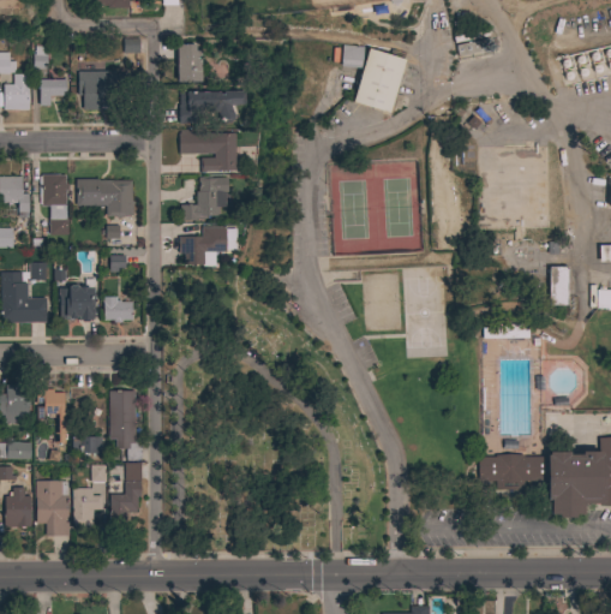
[(457,45),(480,40),(483,51),(460,55),(457,45)]
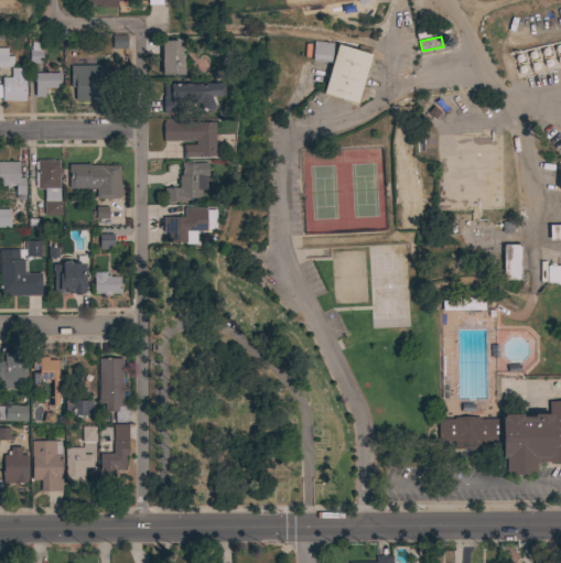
[(334,62),(311,60),(313,39),(336,42),(334,62)]
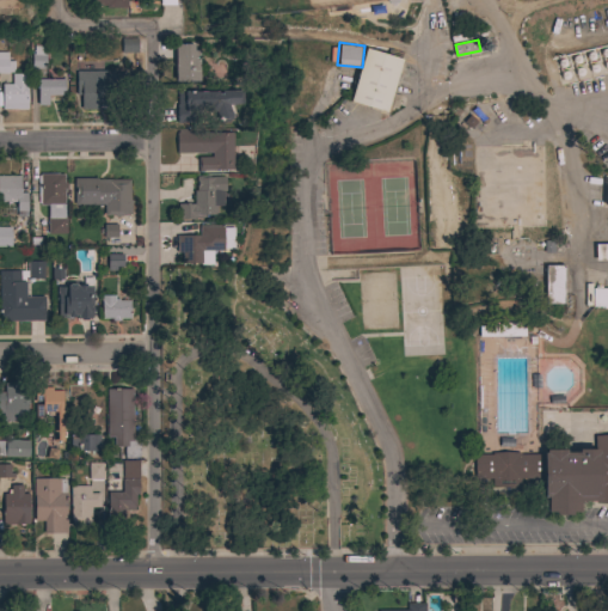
[(178,43),(196,43),(196,49),(202,49),(202,80),(178,80),(178,43)]
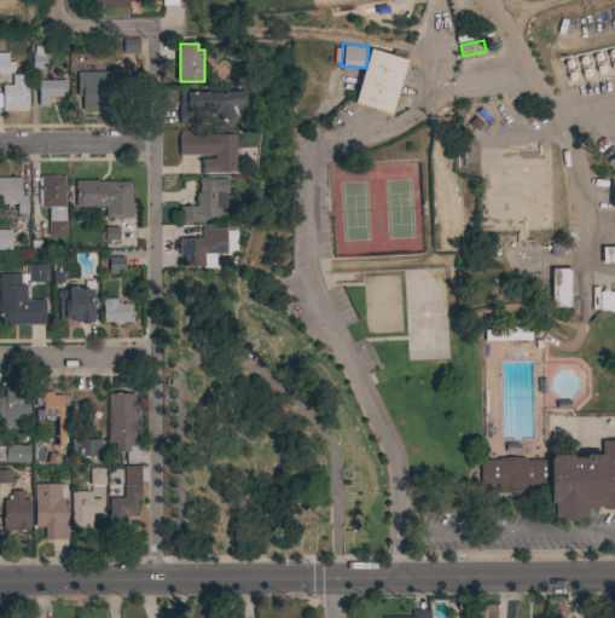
[(50,46),(50,61),(46,61),(46,69),(35,69),(35,53),(38,53),(38,46),(50,46)]
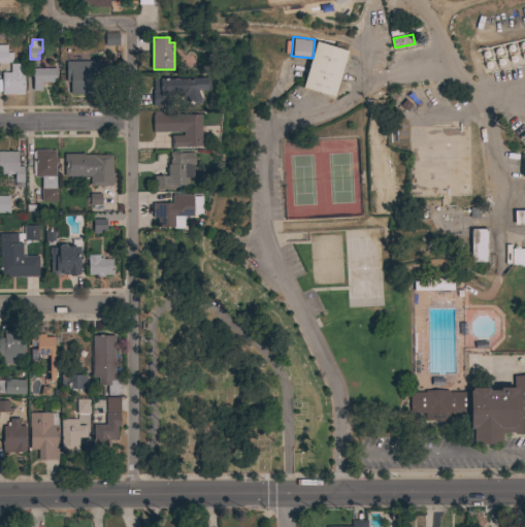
[(337,46),(338,41),(351,45),(340,79),(349,81),(345,93),(337,91),(336,97),(304,87),(318,40),(337,46)]
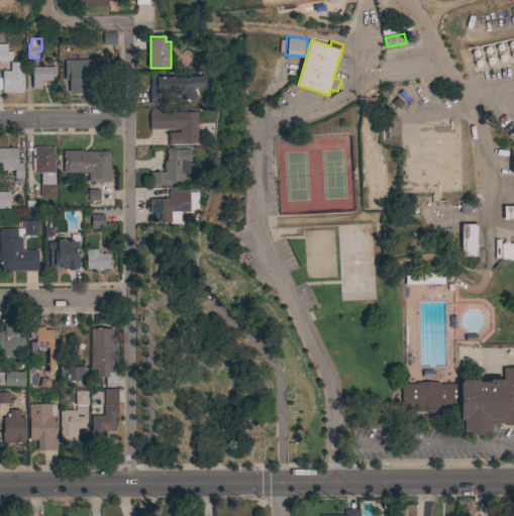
[(0,43),(9,43),(9,50),(14,50),(14,61),(9,61),(9,62),(0,62),(0,43)]
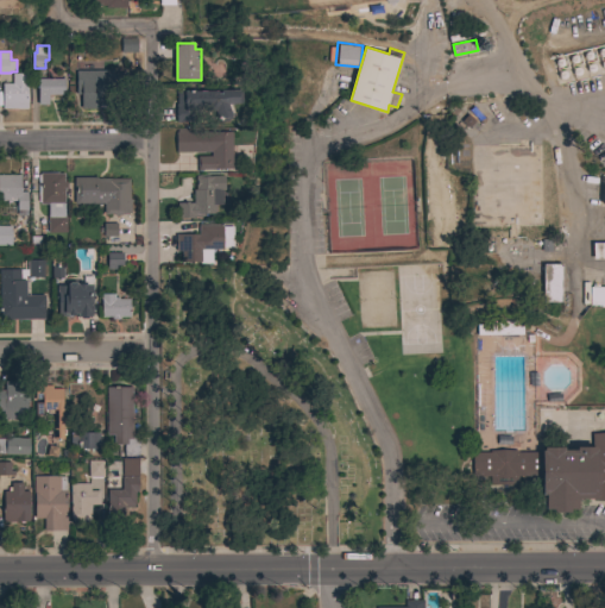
[(115,69),(115,71),(133,71),(133,88),(115,88),(117,106),(106,106),(106,108),(84,108),(84,93),(79,93),(79,70),(115,69)]
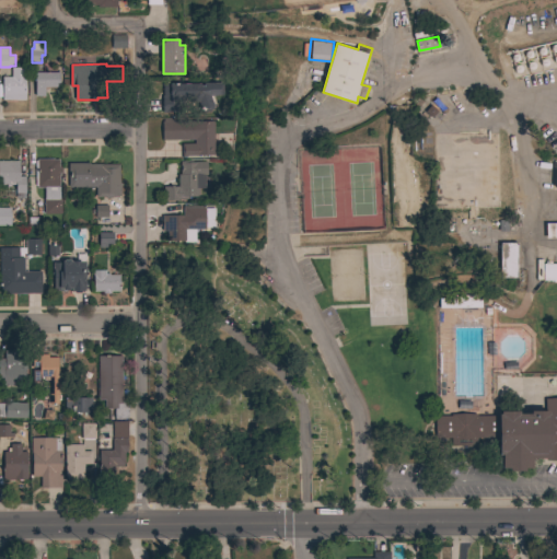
[(27,100),(4,100),(4,76),(13,76),(13,67),(27,67),(27,100)]
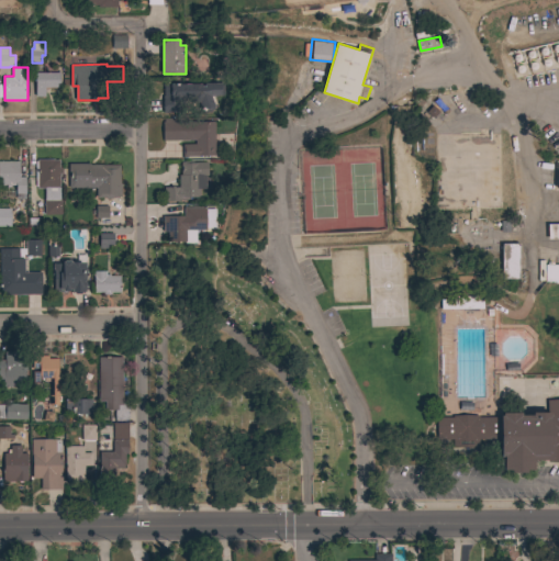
[(62,71),(62,87),(47,87),(47,96),(37,96),(37,71),(62,71)]
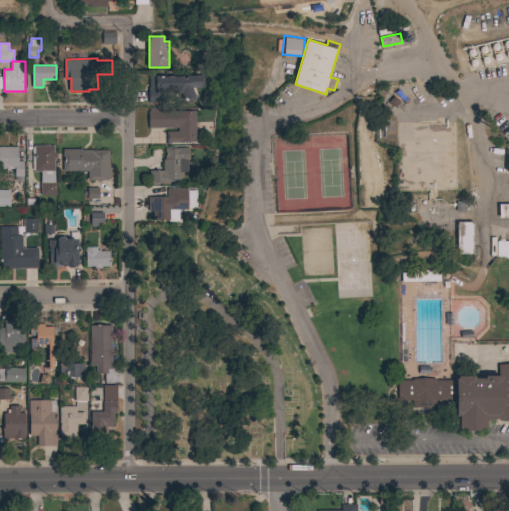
[(205,75),(205,86),(196,86),(199,94),(195,96),(197,99),(187,103),(184,94),(164,95),(164,102),(150,102),(150,87),(151,87),(151,76),(205,75)]
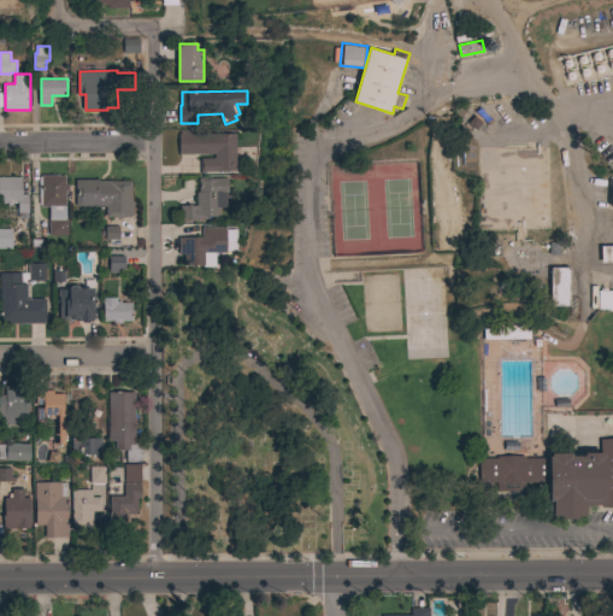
[(181,133),(182,133),(182,130),(194,130),(194,133),(219,132),(219,133),(237,133),(237,170),(208,171),(208,172),(202,172),(202,158),(216,157),(216,153),(181,154),(181,133)]
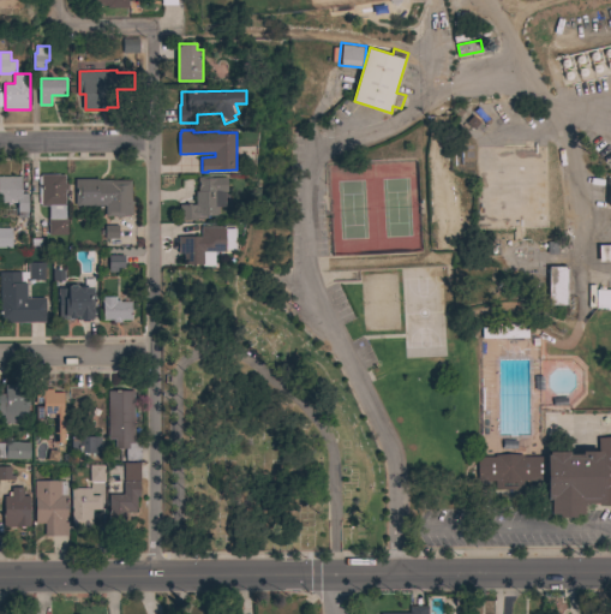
[(61,173),(61,174),(67,174),(67,184),(70,184),(70,189),(67,189),(67,218),(70,218),(70,234),(52,234),(51,206),(43,206),(43,174),(61,173)]
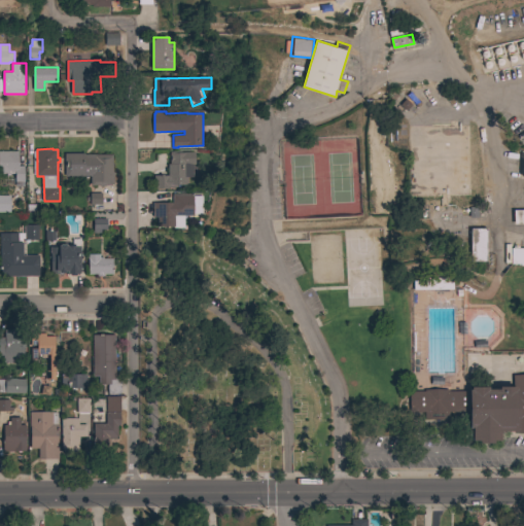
[(0,150),(21,150),(20,166),(26,166),(26,185),(18,185),(18,181),(16,181),(16,173),(12,172),(12,174),(8,174),(8,173),(0,173),(0,150)]
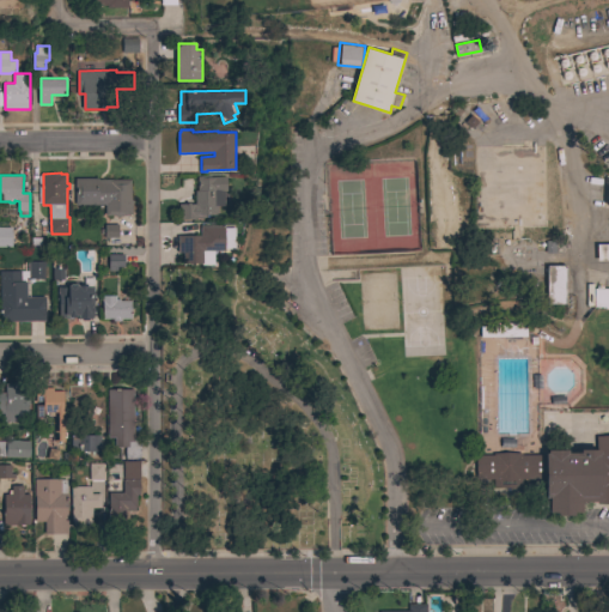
[(229,191),(226,191),(226,205),(220,206),(220,213),(218,213),(218,214),(207,214),(207,218),(182,218),(181,204),(189,204),(189,201),(192,201),(192,204),(198,204),(198,191),(200,191),(200,185),(201,185),(201,181),(200,181),(200,176),(213,175),(213,176),(229,176),(229,191)]
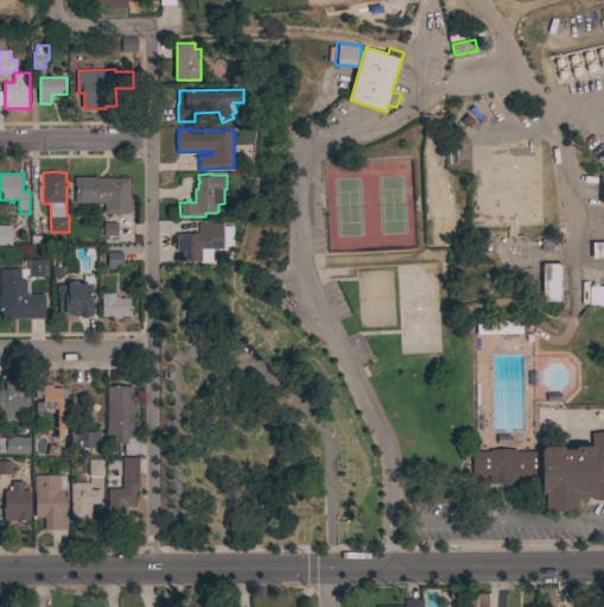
[(100,176),(100,178),(133,177),(133,212),(131,212),(131,213),(124,213),(124,214),(116,214),(116,213),(107,213),(107,202),(77,202),(77,176),(100,176)]
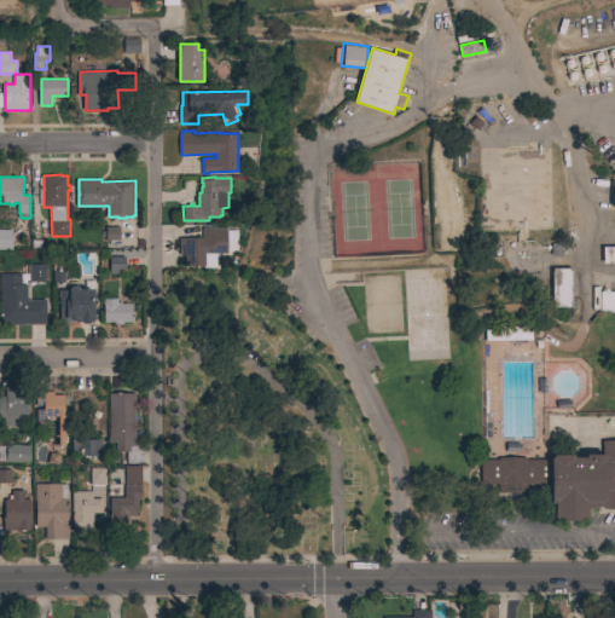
[(122,226),(122,240),(108,240),(108,226),(122,226)]
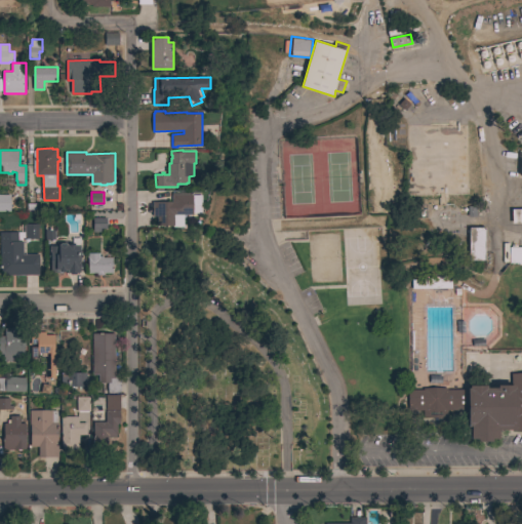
[(173,201),(174,193),(194,193),(194,214),(186,214),(185,227),(175,227),(175,225),(159,225),(159,216),(154,216),(154,201),(173,201)]
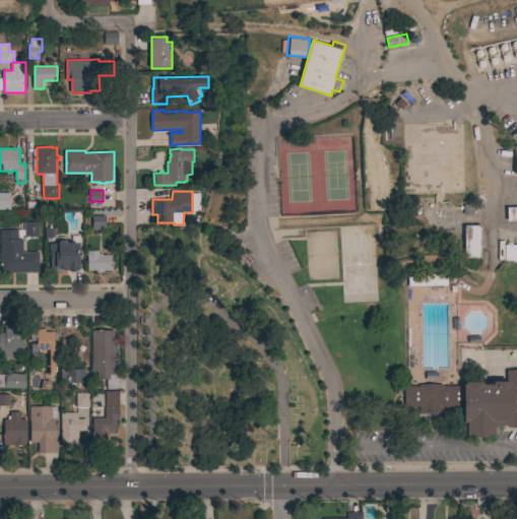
[(12,209),(0,209),(0,192),(12,192),(12,209)]
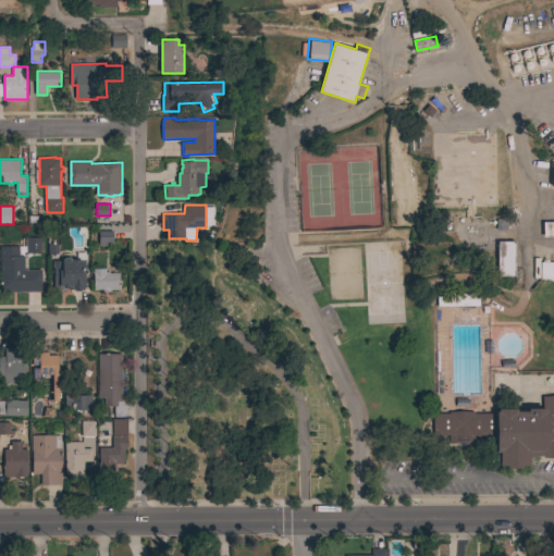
[(114,231),(114,246),(101,246),(101,231),(114,231)]
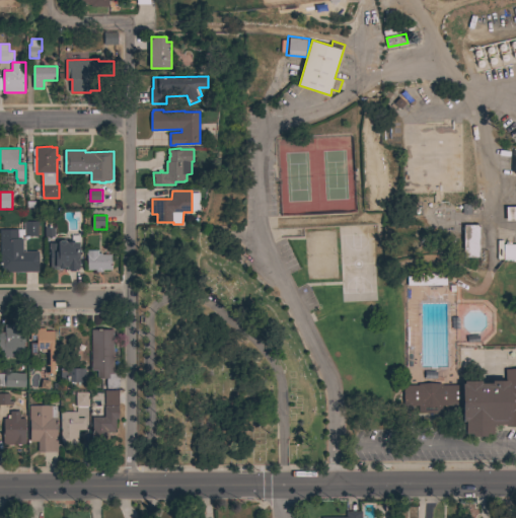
[(41,221),(41,224),(40,224),(40,235),(26,235),(26,221),(41,221)]
